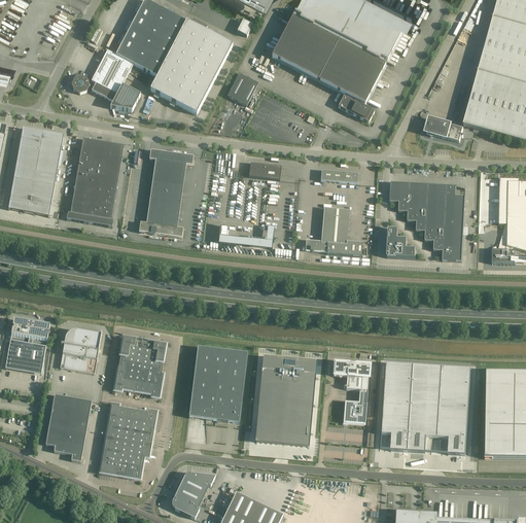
[(79,92),(85,90),(89,83),(89,81),(93,80),(95,81),(91,89),(112,100),(109,106),(131,109),(139,93),(121,83),(133,62),(156,75),(149,89),(196,112),(232,43),(204,29),(207,23),(193,15),(189,22),(148,0),(143,0),(115,53),(106,48),(92,77),(88,78),(86,76),(80,73),(74,75),(70,81),(72,89),(79,92)]
